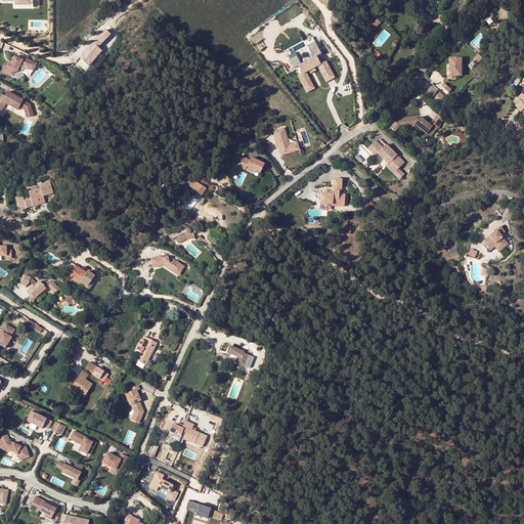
[(373,24),(370,26),(375,29),(380,23),(376,19),(376,20),(373,24)]
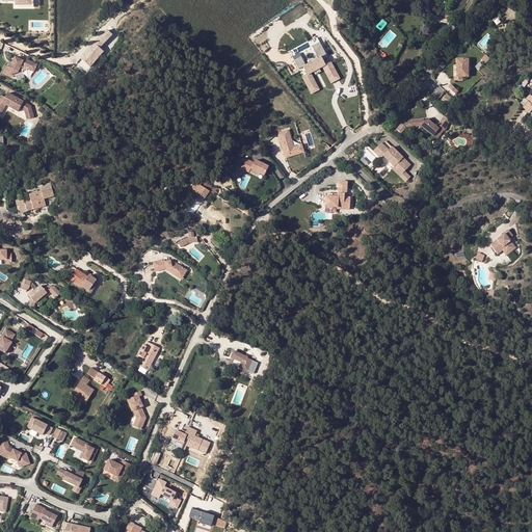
[(80,56),(72,68),(82,72),(86,67),(88,68),(102,52),(98,48),(111,35),(105,30),(90,45),(80,56)]
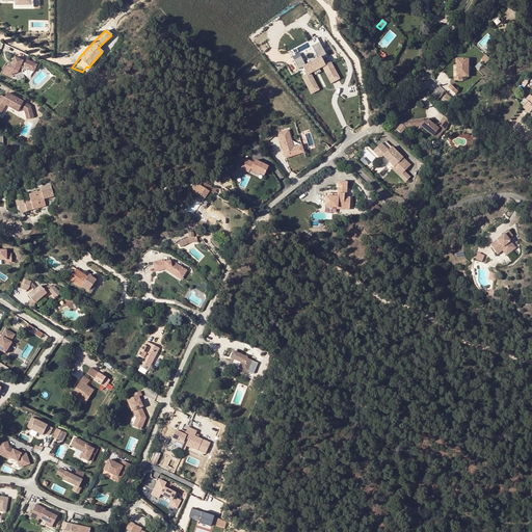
[(330,83),(338,80),(318,36),(309,41),(316,58),(304,63),(299,52),(292,55),(301,76),(301,75),(311,95),(319,90),(312,72),(322,67),(330,83)]
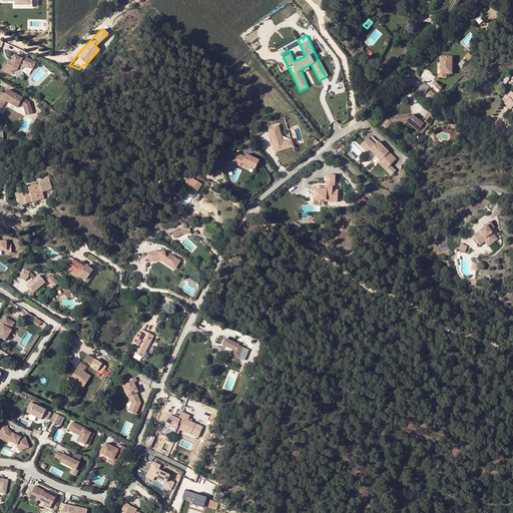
[(463,57),(468,61),(473,57),(468,53),(463,57)]
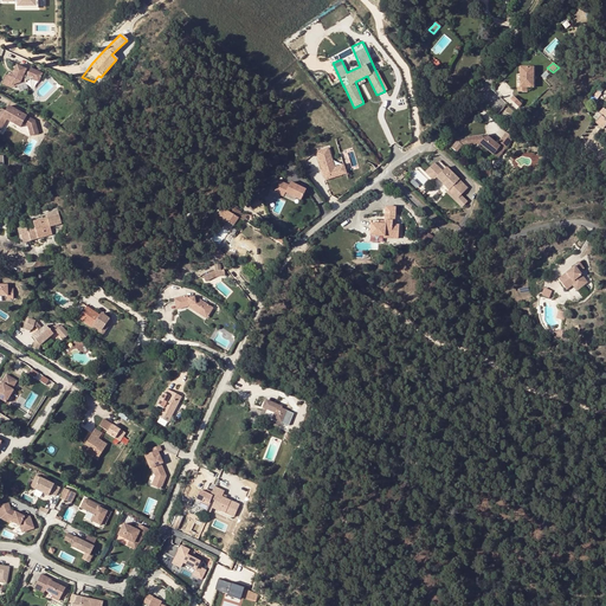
[(17,65),(15,65),(14,66),(13,70),(11,75),(7,72),(6,76),(5,76),(1,84),(10,88),(15,85),(17,86),(25,83),(25,81),(24,82),(23,78),(24,77),(24,75),(25,72),(25,70),(20,68),(17,65)]
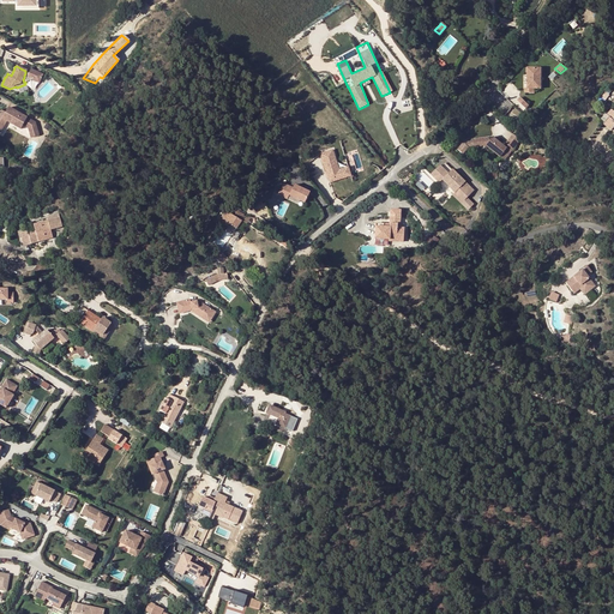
[(524,88),(524,94),(534,94),(534,89),(541,89),(541,68),(528,68),(528,88),(524,88)]
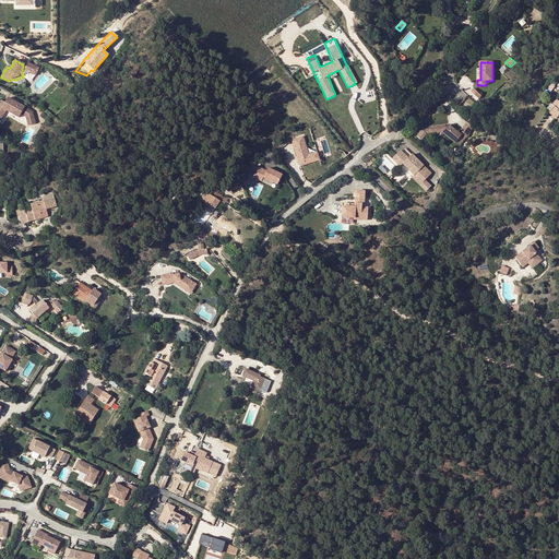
[(25,68),(24,70),(27,72),(34,75),(38,68),(27,63),(25,68)]
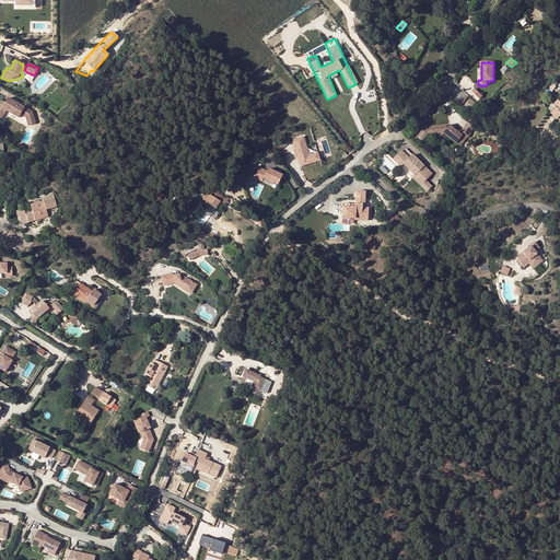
[(1,107),(0,106),(0,119),(4,111),(18,118),(20,115),(24,117),(26,126),(35,124),(31,112),(24,107),(7,97),(3,103),(1,107)]
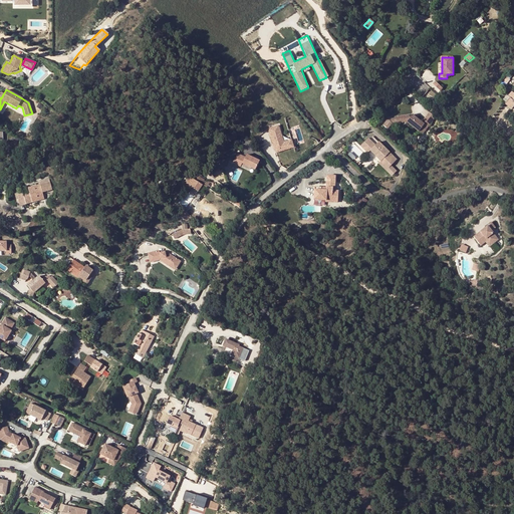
[(513,91),(512,93),(510,91),(506,96),(508,98),(504,102),(511,108),(513,104),(513,91)]
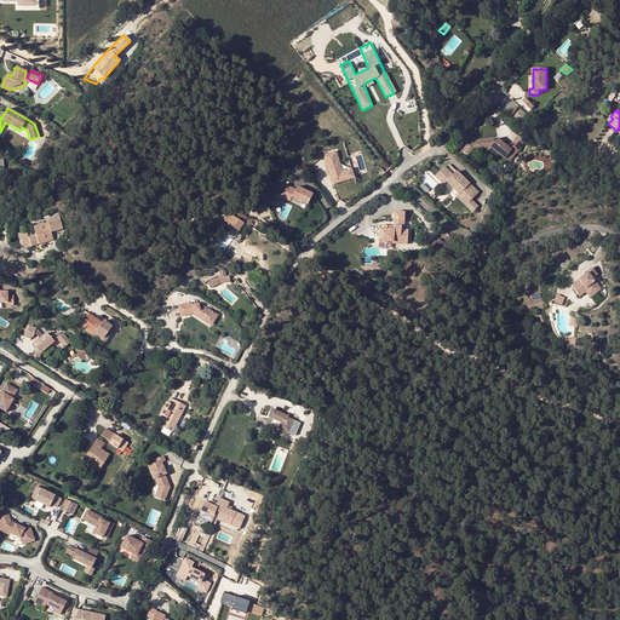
[(517,136),(512,142),(521,148),(526,142),(517,136)]
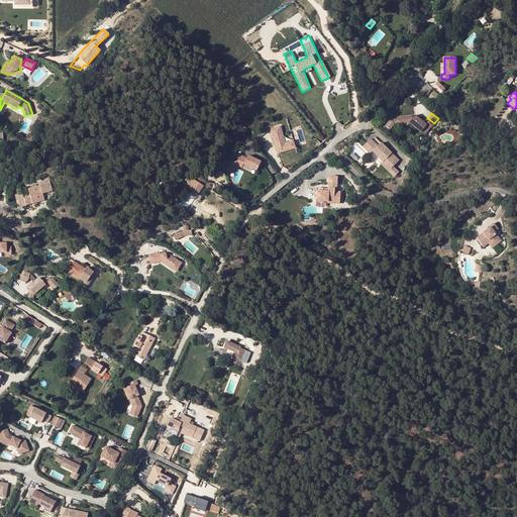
[(414,115),(397,117),(398,124),(409,123),(421,132),(424,127),(428,130),(434,123),(427,118),(423,123),(414,115)]
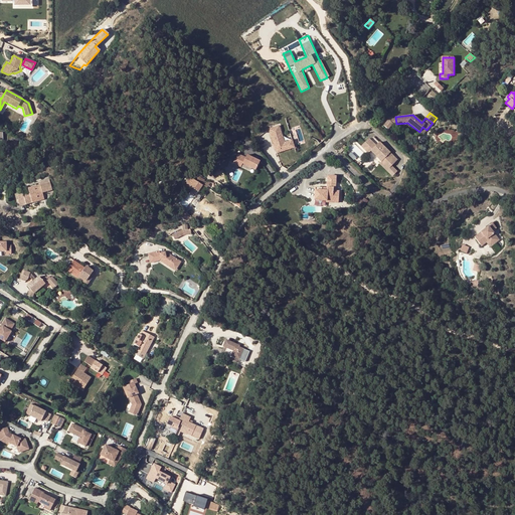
[(269,128),(276,153),(295,148),(292,139),(285,141),(280,125),(269,128)]
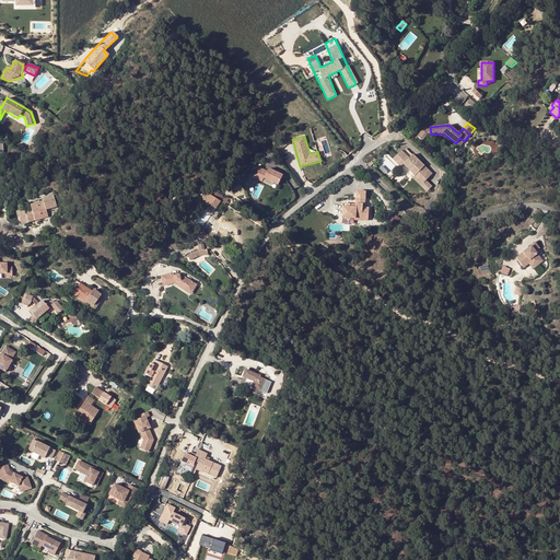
[(393,160),(400,167),(404,164),(415,175),(417,174),(426,182),(432,174),(412,154),(409,158),(401,150),(393,160)]
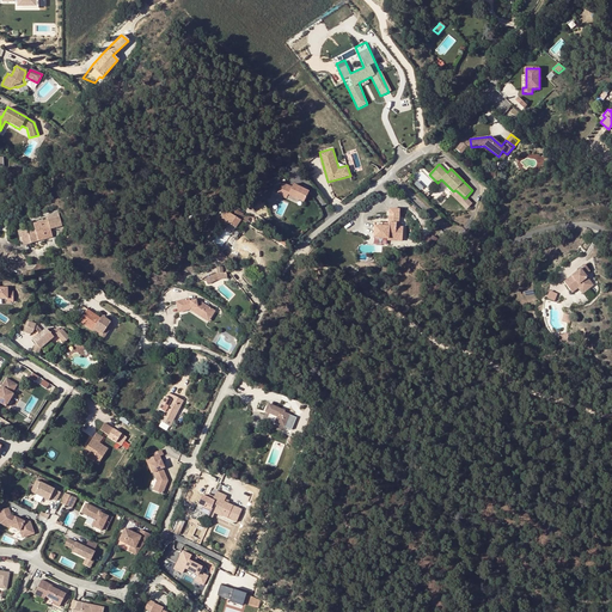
[(303,201),(308,190),(293,182),(291,185),(283,182),(277,194),(287,199),(288,195),(303,201)]
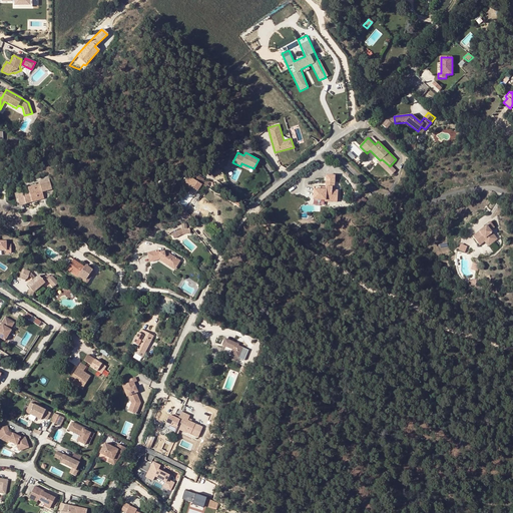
[(380,160),(378,163),(385,170),(390,166),(382,159),(380,160)]
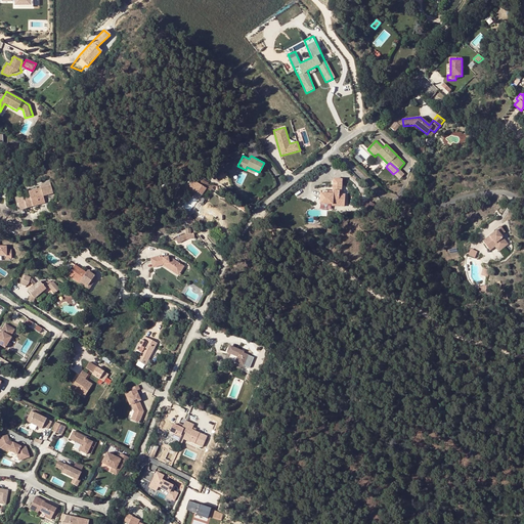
[(333,191),(320,190),(319,204),(333,205),(333,202),(345,203),(345,194),(339,194),(339,191),(342,192),(342,179),(334,179),(333,191)]
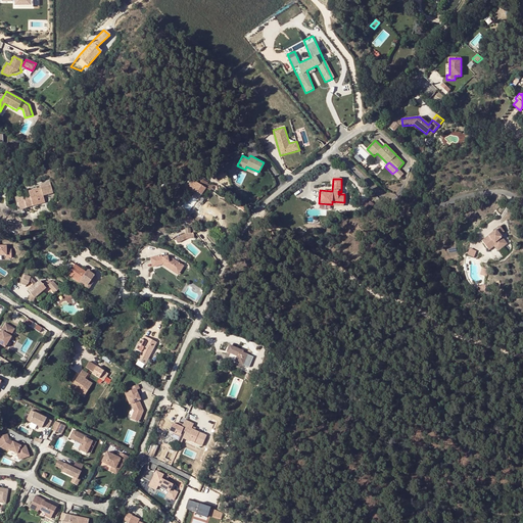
[(193,199),(187,209),(190,211),(205,189),(203,187),(205,184),(202,182),(199,185),(194,182),(192,183),(189,187),(190,189),(186,194),(190,197),(195,191),(196,192),(192,198),(193,199)]
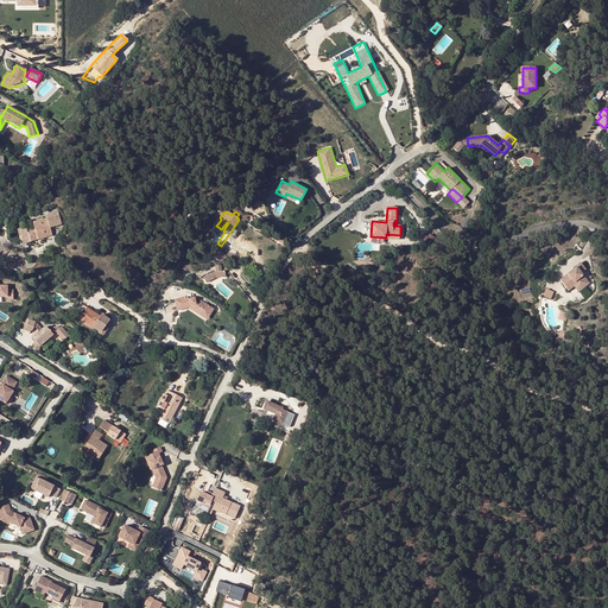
[(35,225),(18,229),(20,236),(21,236),(23,245),(52,236),(50,228),(62,225),(58,213),(46,216),(48,219),(33,223),(35,225)]
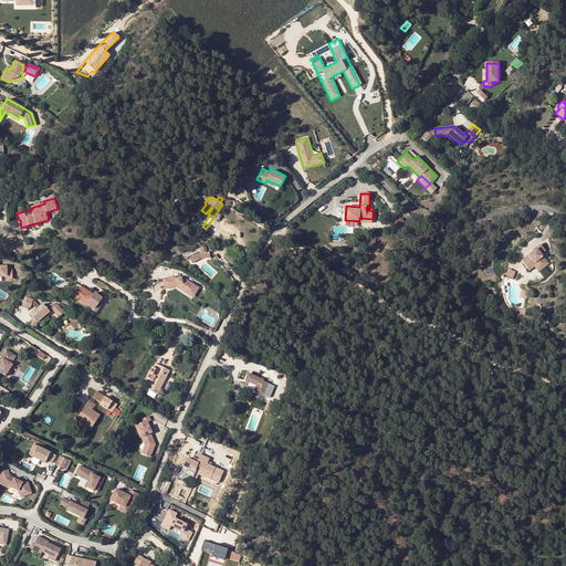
[(220,202),(222,205),(228,208),(231,201),(224,200),(223,200),(222,199),(220,202)]
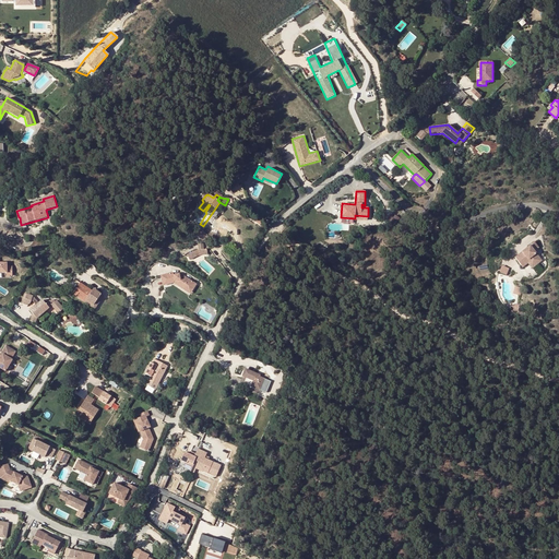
[(206,213),(205,212),(199,223),(197,226),(195,227),(198,227),(200,224),(206,213)]
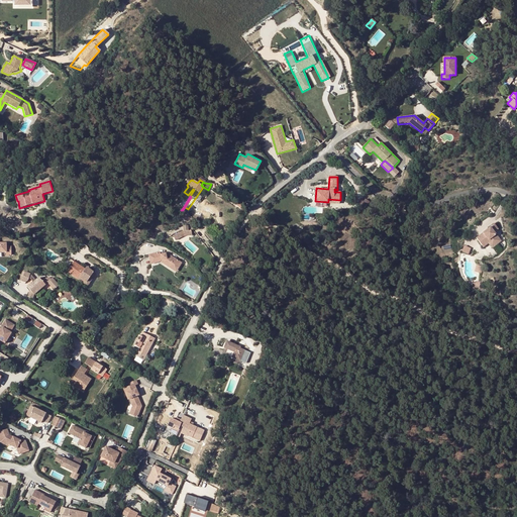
[(363,208),(370,205),(366,198),(358,201),(363,208)]
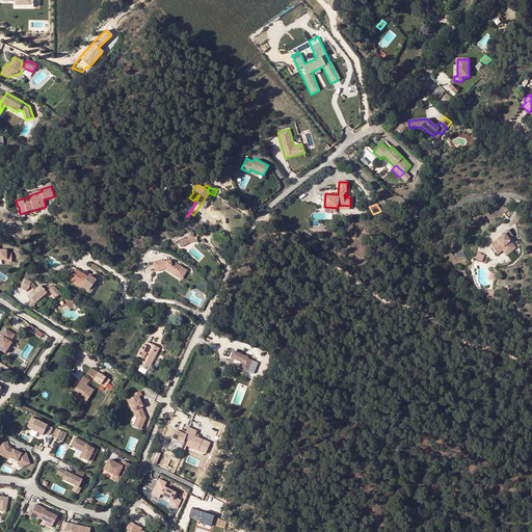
[(255,215),(245,208),(242,211),(251,218),(255,215)]
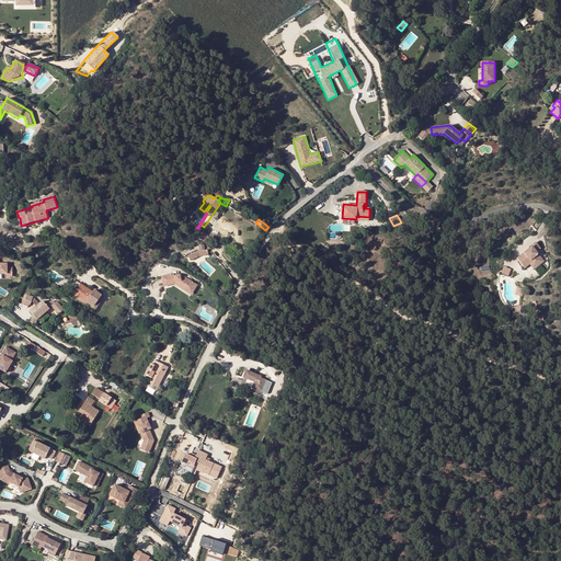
[(205,241),(208,237),(199,229),(197,231),(195,235),(203,242),(205,241)]
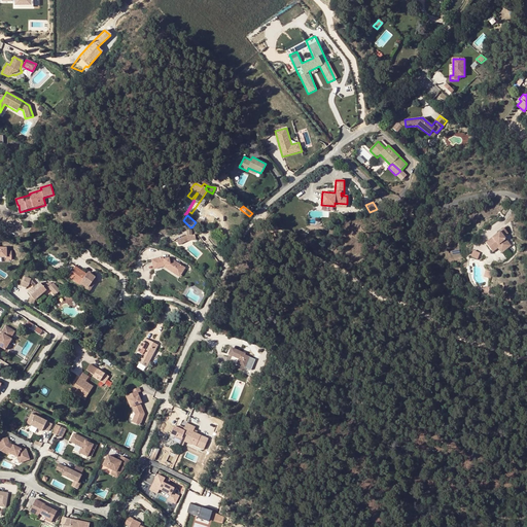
[(486,243),(493,252),(497,248),(501,253),(511,245),(499,232),(486,243)]
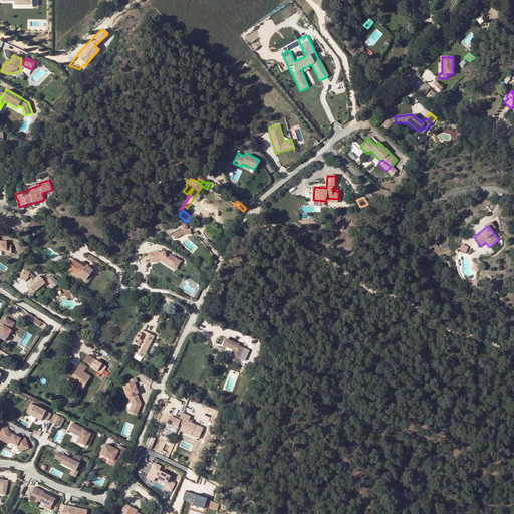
[(0,250),(6,251),(6,253),(11,253),(11,245),(6,245),(6,241),(0,241),(0,250)]
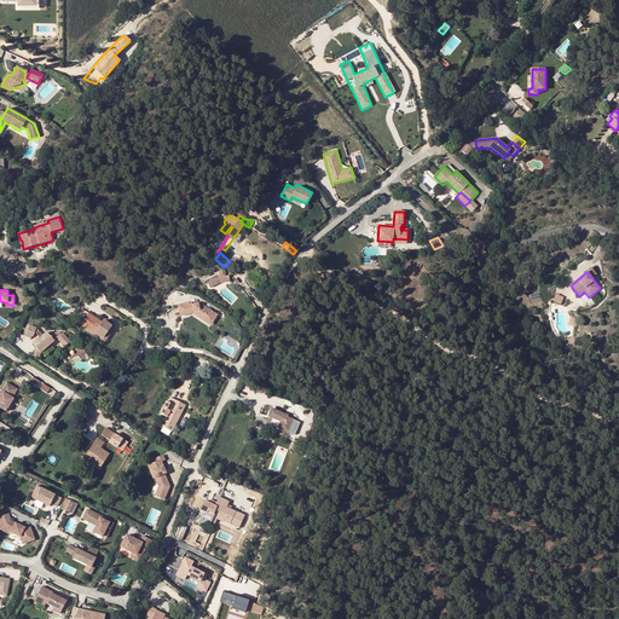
[(561,304),(563,296),(554,293),(551,301),(561,304)]
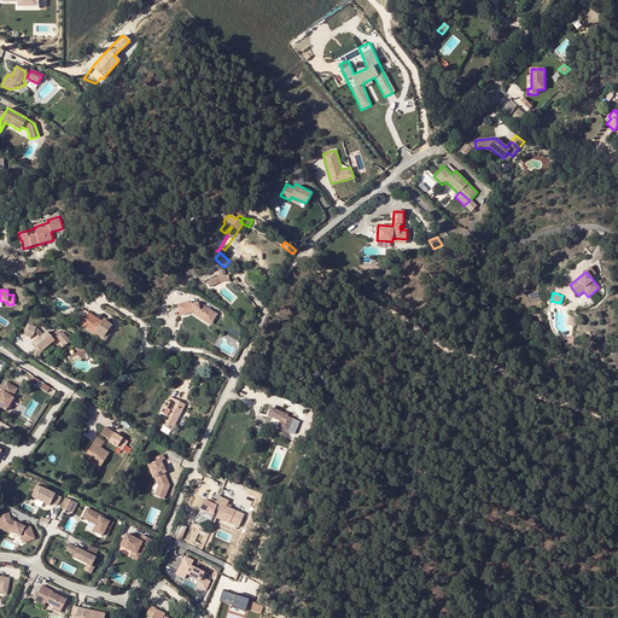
[(186,320),(197,318),(216,331),(223,320),(204,307),(199,309),(198,307),(185,309),(186,320)]
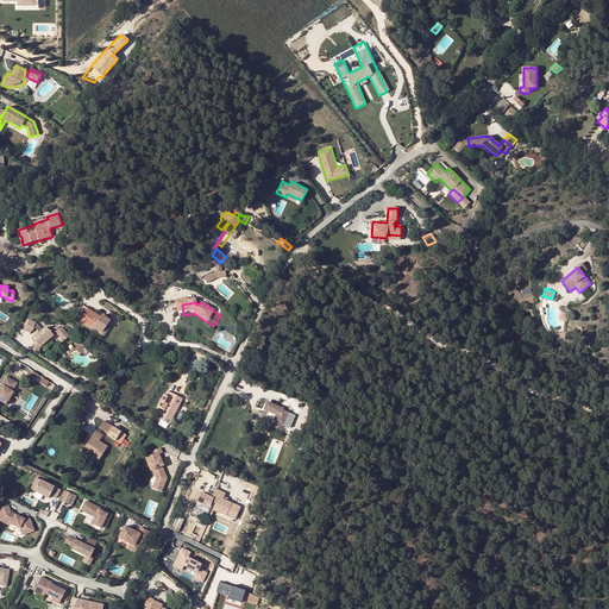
[(96,318),(98,315),(87,308),(79,320),(90,328),(92,326),(101,332),(107,325),(111,327),(112,324),(102,315),(100,318),(99,319),(96,318)]
